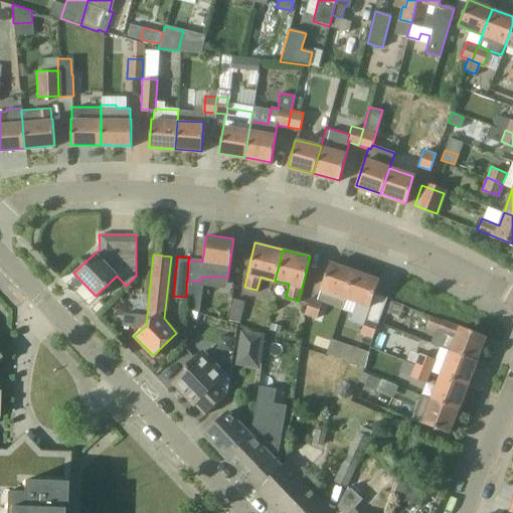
[(345,297),(354,271),(329,262),(320,288),(345,297)]
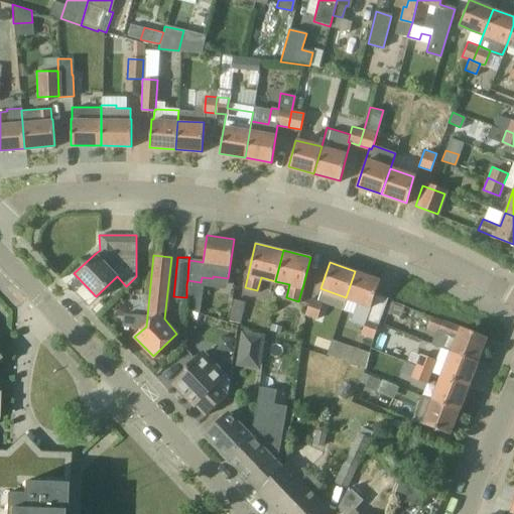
[(355,271),(346,297),(342,308),(353,312),(353,313),(366,318),(361,333),(373,337),(388,296),(375,292),(380,280),(355,271)]
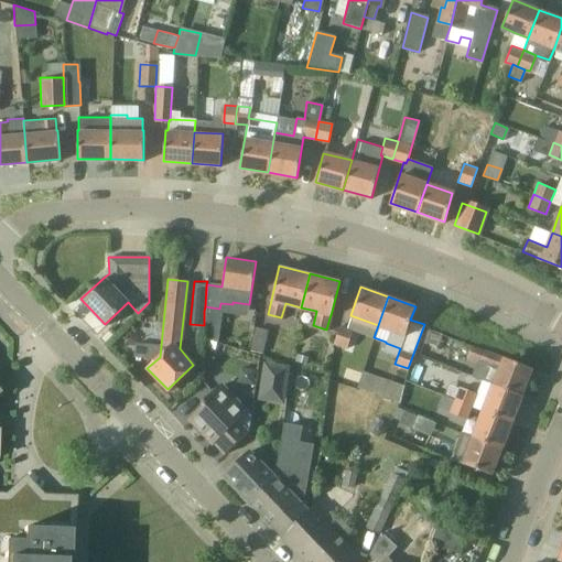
[(254,323),(248,347),(262,352),(268,327),(254,323)]
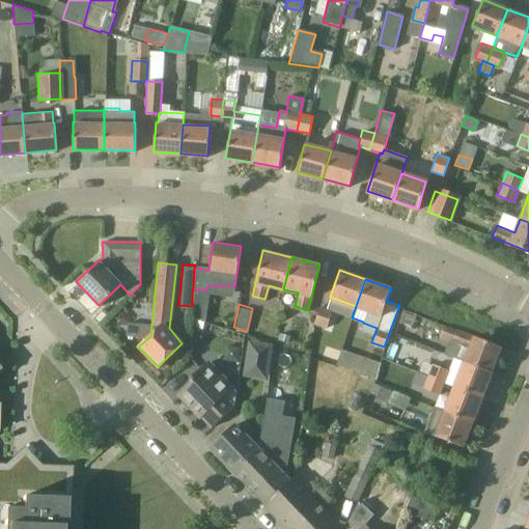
[(311,321),(326,326),(331,309),(317,304),(311,321)]
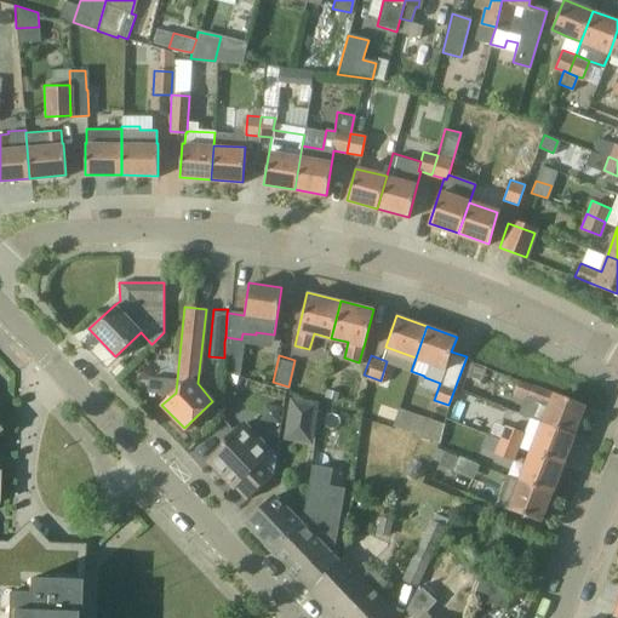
[(465,376),(480,381),(485,368),(470,362),(465,376)]
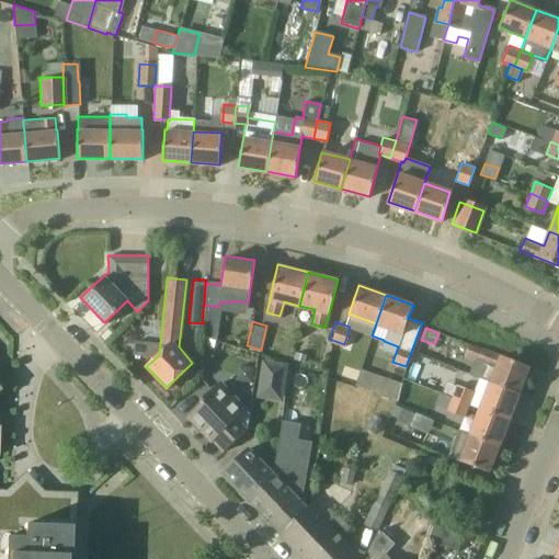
[(472,375),(491,381),(518,391),(528,365),(469,343),(466,351),(479,356),(472,375)]
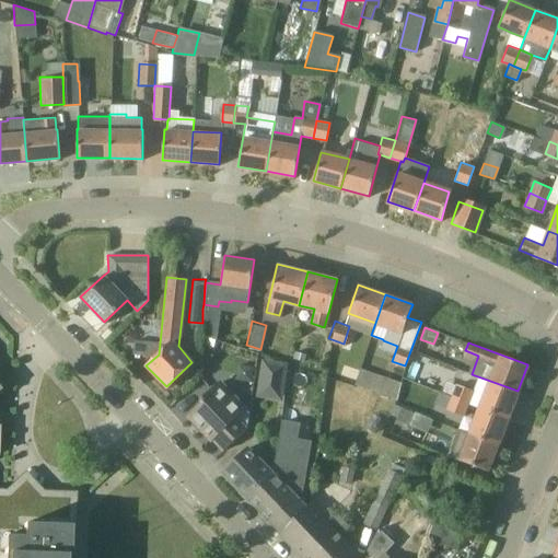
[(305,352),(294,349),(292,358),(303,360),(305,352)]
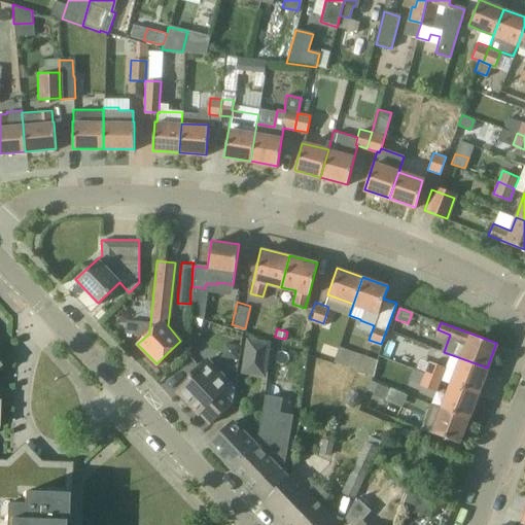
[(242,338),(241,373),(266,374),(268,338),(242,338)]
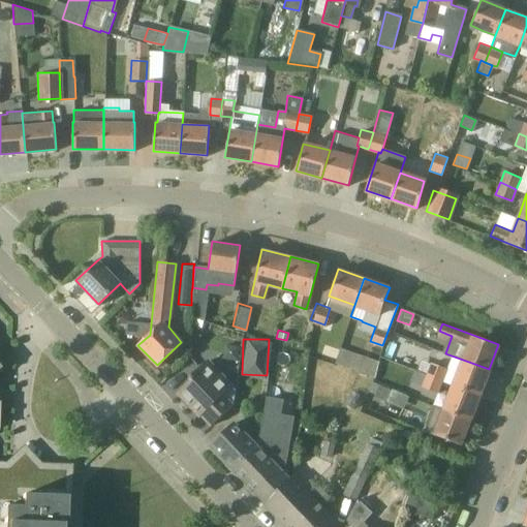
[(339,346),(334,363),(349,367),(360,371),(365,355),(339,346)]
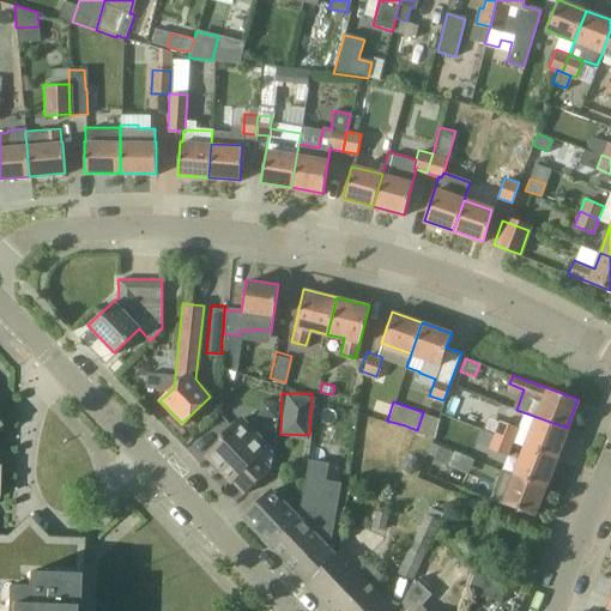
[(272,451),(240,416),(219,436),(222,439),(206,454),(231,481),(234,478),(244,490),(243,490),(244,491),(270,467),(272,451)]
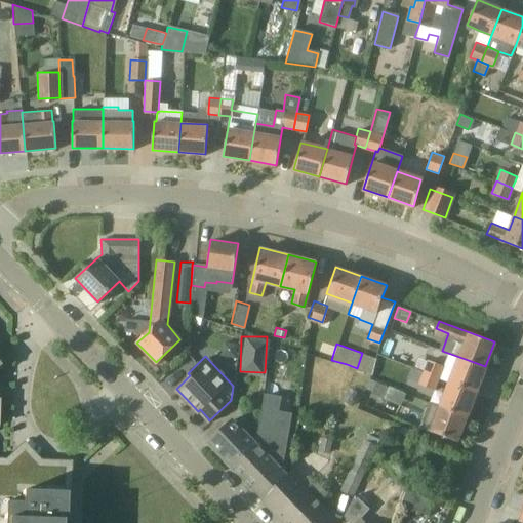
[(485,366),(459,357),(449,381),(476,392),(485,366)]
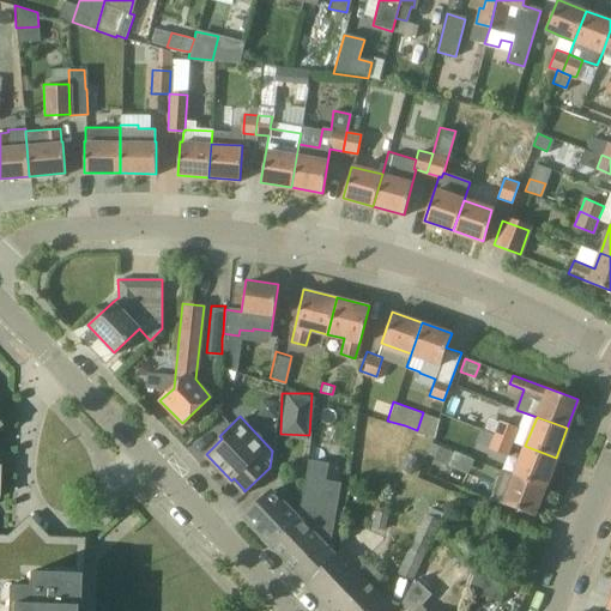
[(204,455),(217,428),(201,421),(188,448),(204,455)]
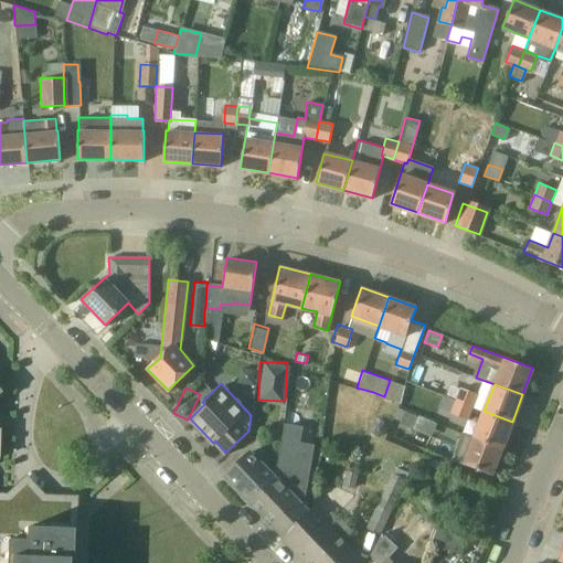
[(456,400),(473,406),(477,394),(460,388),(456,400)]
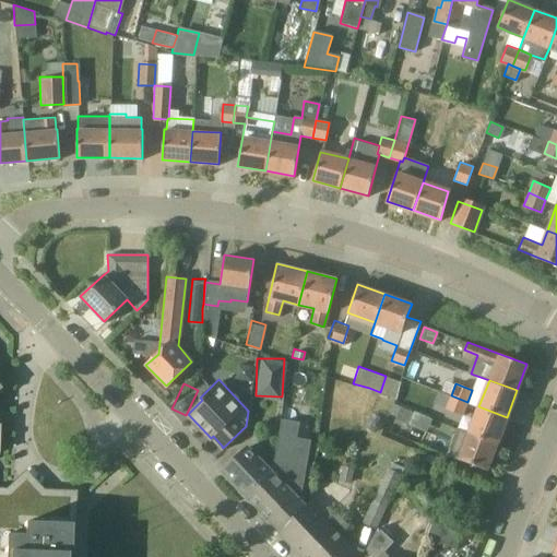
[(467,402),(451,395),(447,409),(462,414),(467,402)]
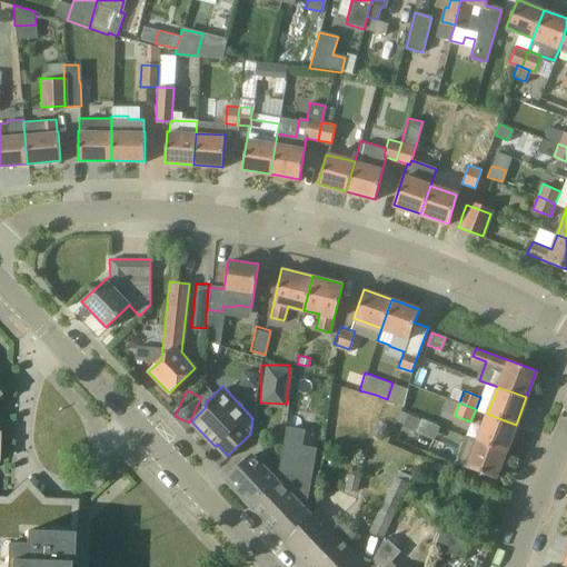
[(403,425),(414,429),(418,417),(407,413),(407,414),(403,425)]
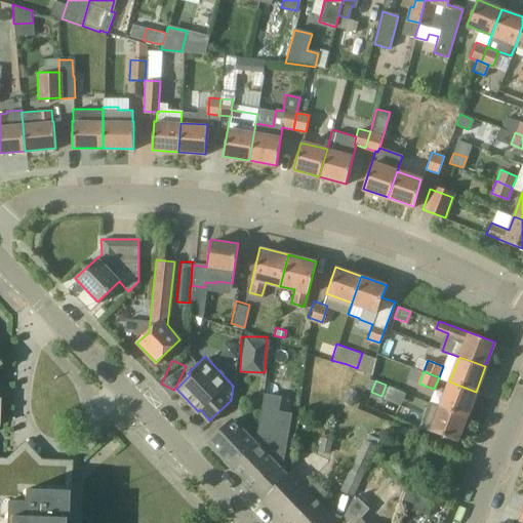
[(476,392),(449,381),(440,406),(466,416),(476,392)]
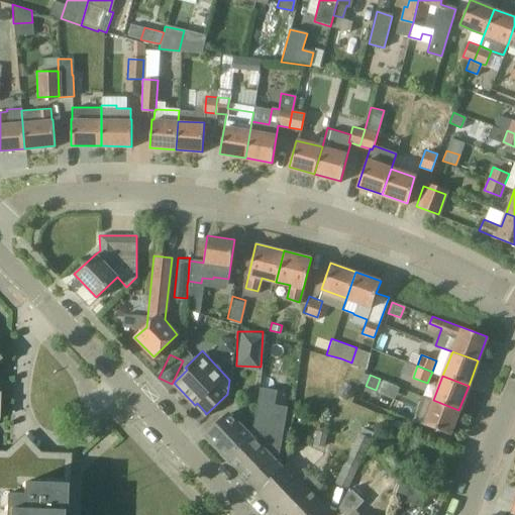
[(265,435),(268,417),(271,398),(256,396),(253,415),(250,435),(227,457),(258,490),(282,468),(260,444),(265,435)]
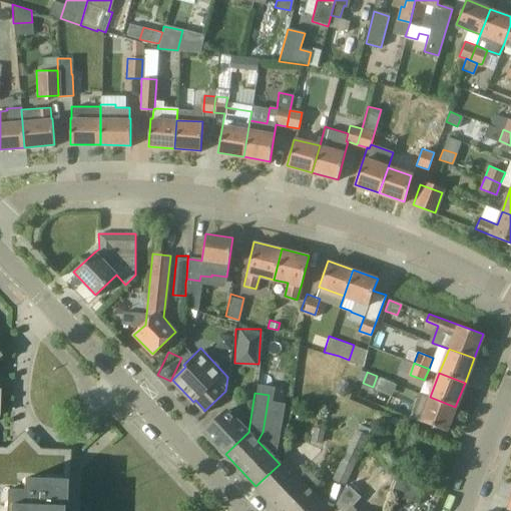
[(455,407),(430,397),(421,421),(446,431),(455,407)]
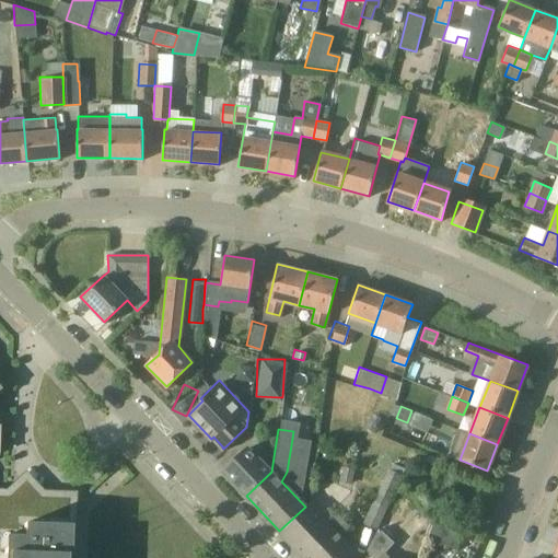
[(221,471),(246,496),(271,472),(247,445),(221,471)]
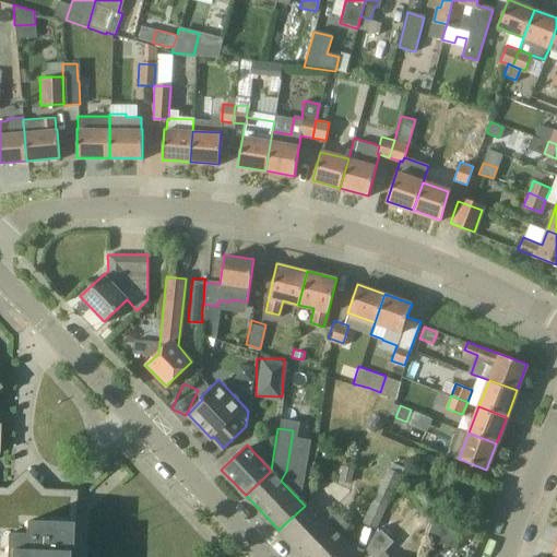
[(350,482),(353,466),(342,463),(339,480),(350,482)]
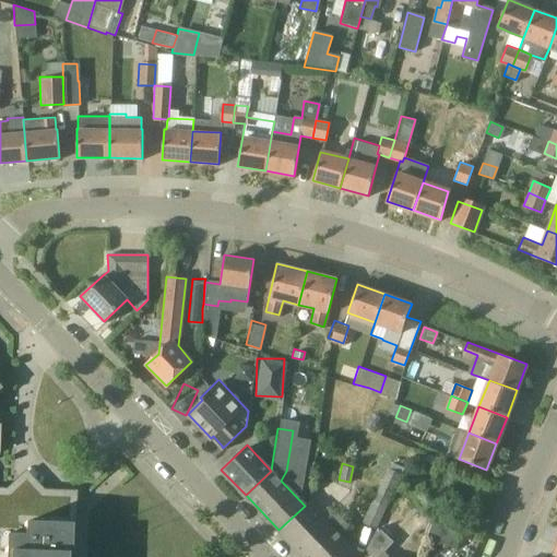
[(360,520),(376,526),(401,472),(386,464),(360,520)]
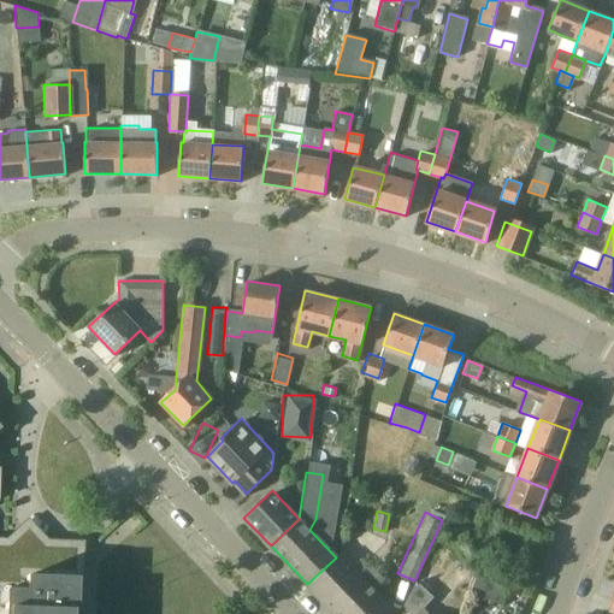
[(74,613),(76,577),(74,577),(74,542),(25,541),(21,535),(16,530),(5,539),(0,539),(0,602),(3,603),(1,613),(74,613)]
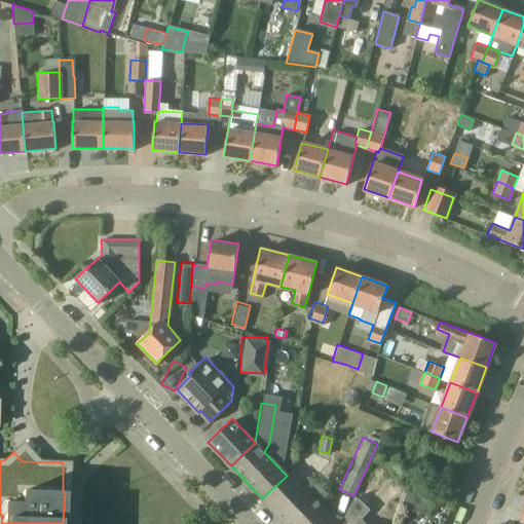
[(289,473),(287,476),(262,498),(287,523),(322,523),(331,516),(317,502),(328,493),(316,482),(306,491),(289,473)]
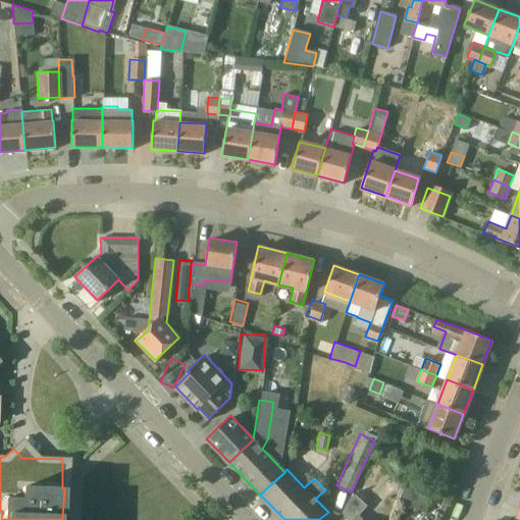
[(425,511),(431,497),(404,486),(398,501),(425,511)]
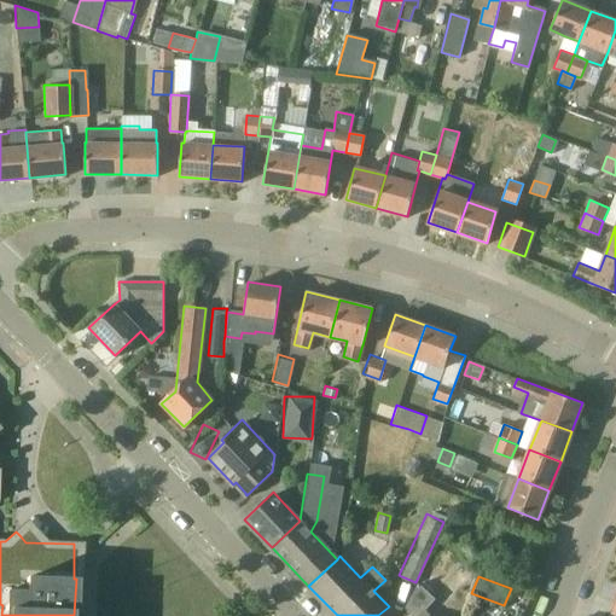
[(435,598),(418,582),(404,608),(412,615),(431,615),(424,609),(435,598)]
